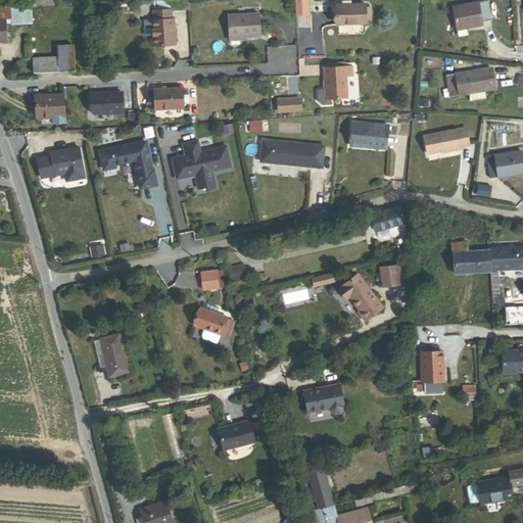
[(190,11),(189,0),(179,0),(155,1),(156,13),(172,12),(190,11)]
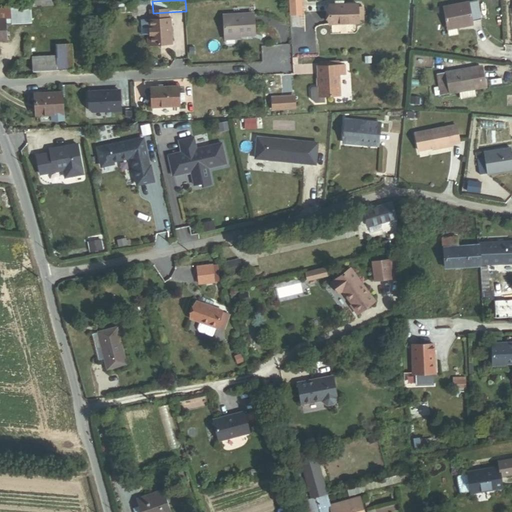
[(303,13),(302,0),(292,0),(293,14),(303,13)]
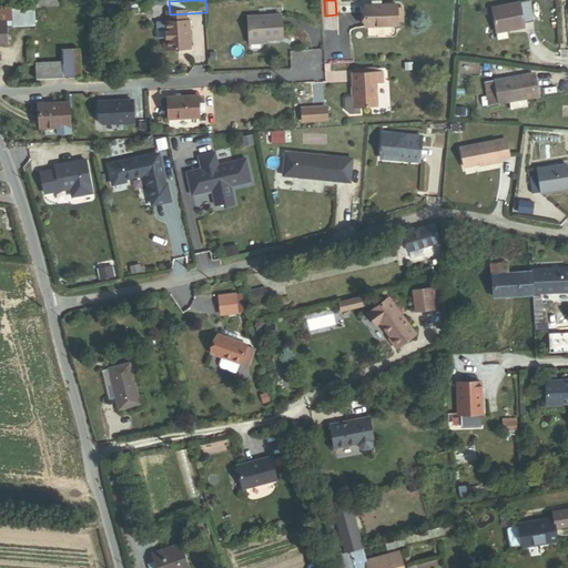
[(406,21),(406,7),(399,7),(399,3),(384,4),(384,0),(374,0),(374,4),(368,4),(368,26),(401,24),(401,21),(406,21)]
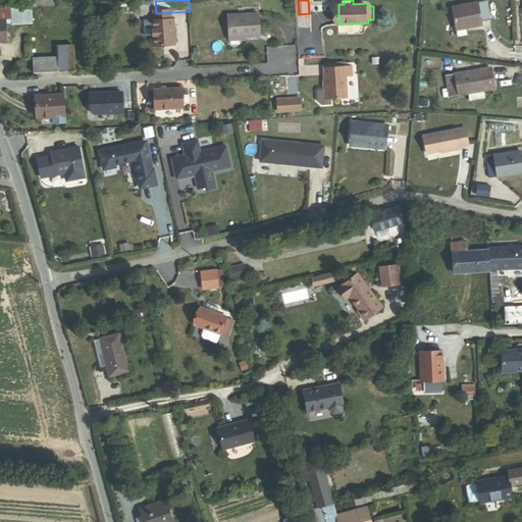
[(482,29),(481,23),(489,21),(486,3),(477,5),(477,4),(452,9),(458,39),(466,37),(465,32),(482,29)]
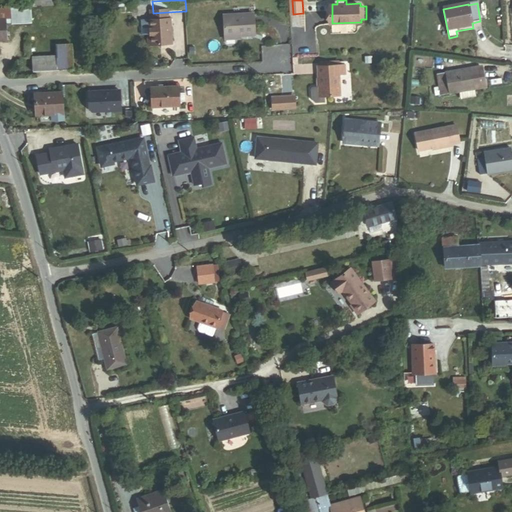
[(7,25),(33,24),(32,7),(28,8),(0,8),(0,19),(7,19),(7,25)]
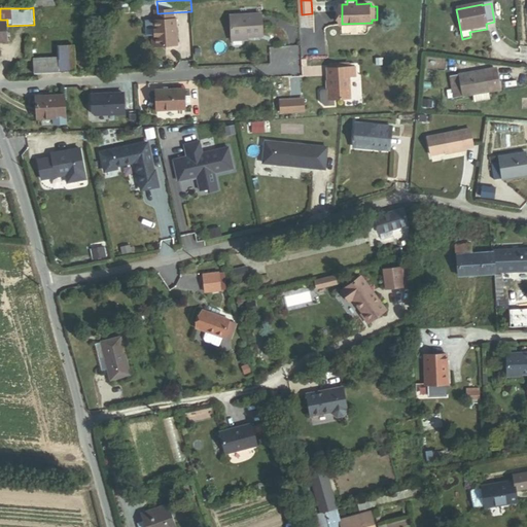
[(151,49),(177,48),(176,22),(174,22),(173,12),(157,13),(155,13),(156,22),(153,22),(154,39),(150,39),(151,49)]
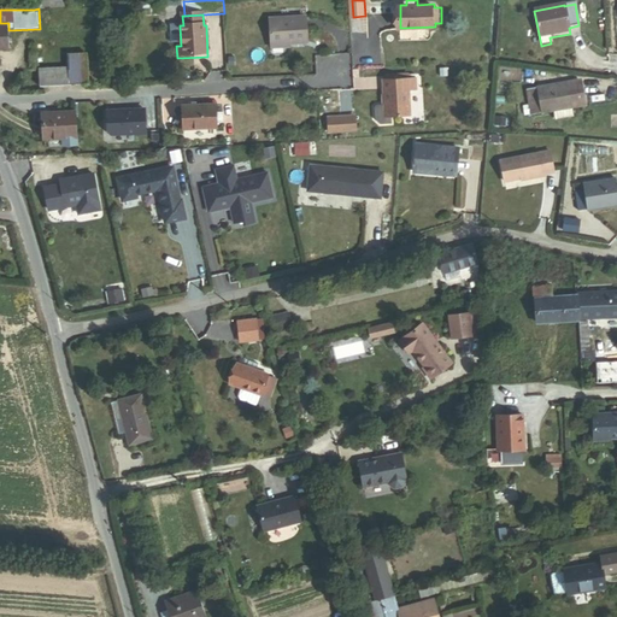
[(271,45),(307,42),(305,16),(269,18),(271,45)]
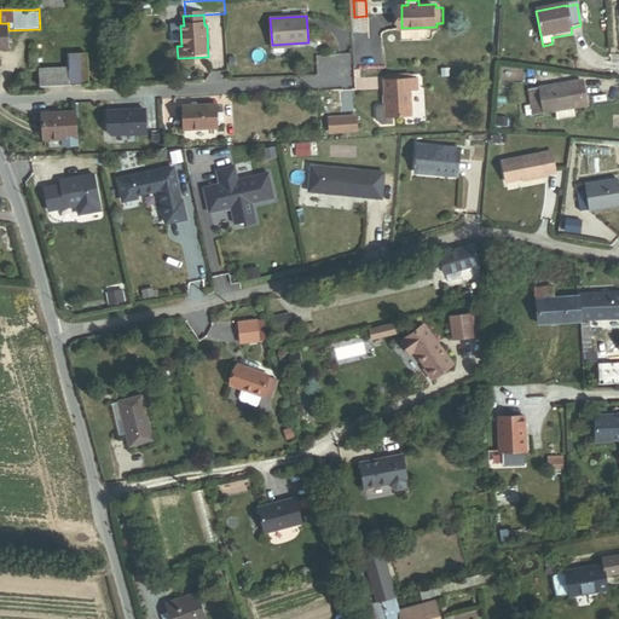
[(0,51),(10,51),(9,30),(9,23),(0,23),(0,51)]
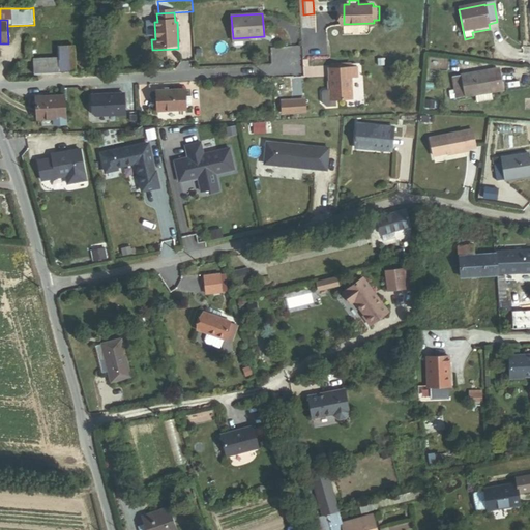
[(77,74),(76,47),(59,48),(60,58),(34,59),(35,76),(76,74),(77,74)]
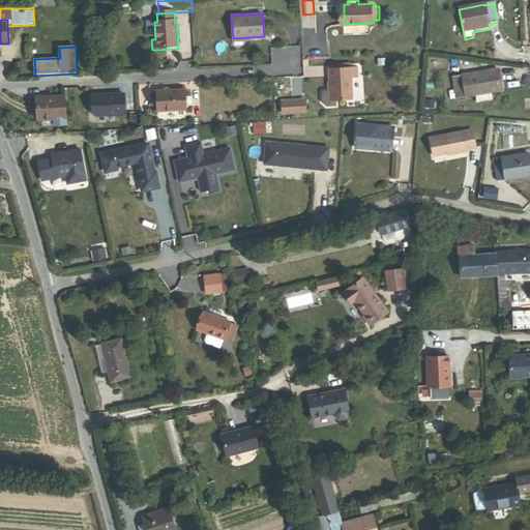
[(23,80),(32,79),(31,64),(23,65),(23,71),(23,80)]
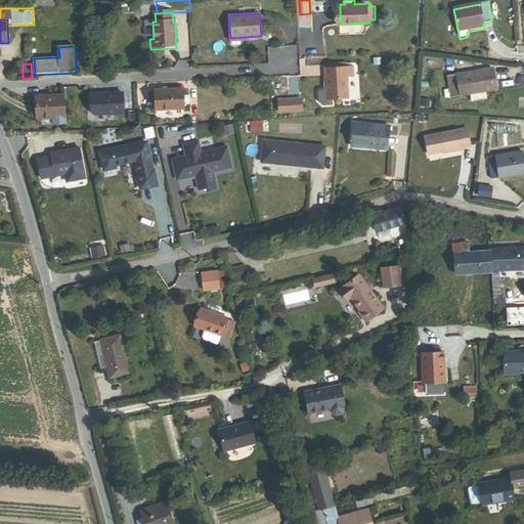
[(333,98),(348,97),(347,76),(353,76),(353,67),(346,67),(329,68),(324,68),(325,88),(318,89),(316,91),(317,101),(323,105),(333,104),(333,98)]
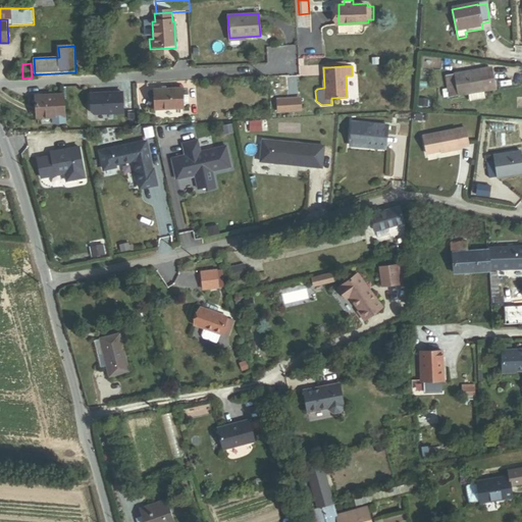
[(485,98),(483,90),(494,88),(490,68),(456,74),(459,95),(467,93),(469,101),(485,98)]
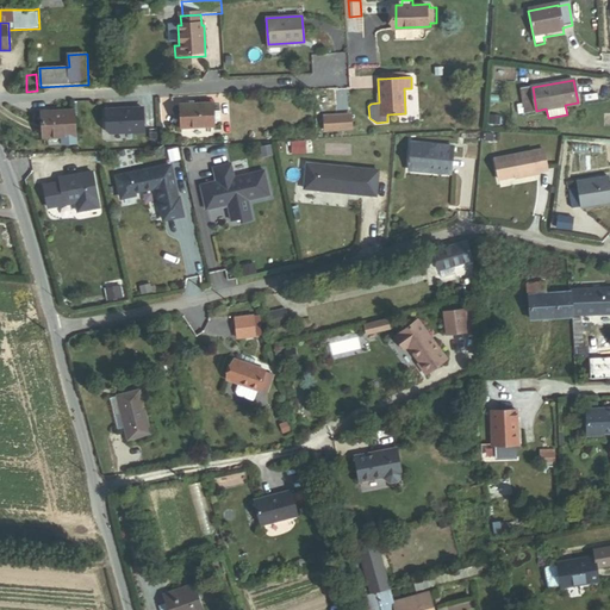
[(185,128),(217,126),(217,122),(217,111),(217,105),(184,106),(185,128)]
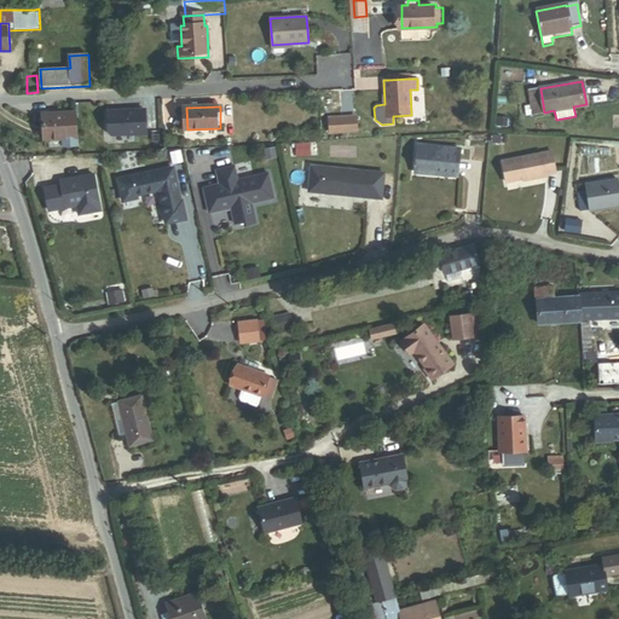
[(150,134),(149,110),(111,113),(113,133),(116,137),(150,134)]
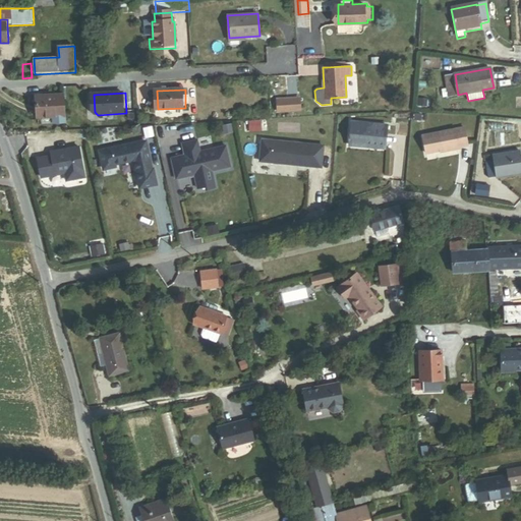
[(50,116),(62,116),(62,96),(35,97),(35,117),(50,116)]
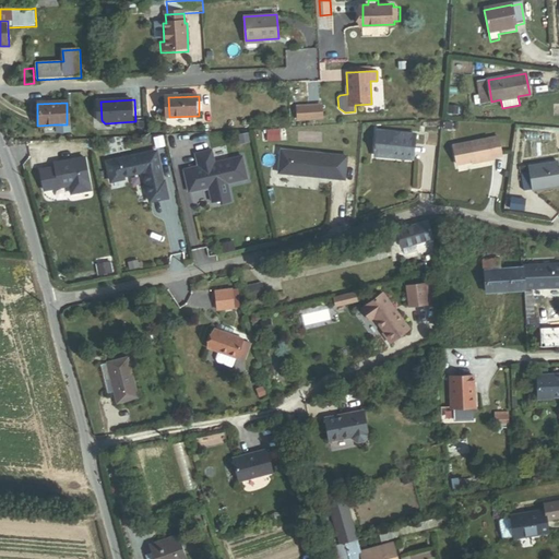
[(309,119),(308,105),(296,106),(297,108),(297,116),(297,119),(309,119)]
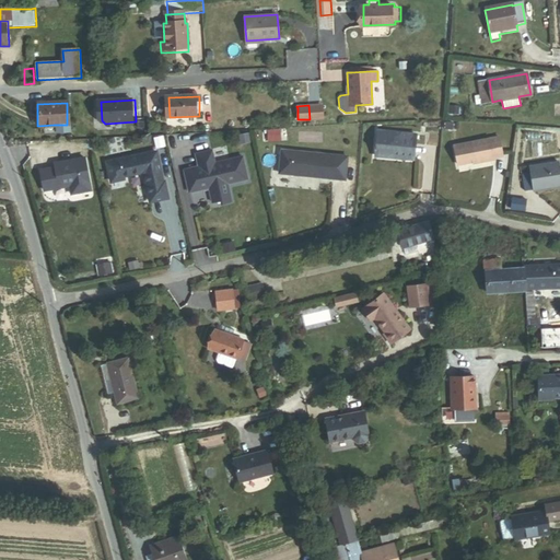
[(321,118),(321,105),(308,105),(310,119),(321,118)]
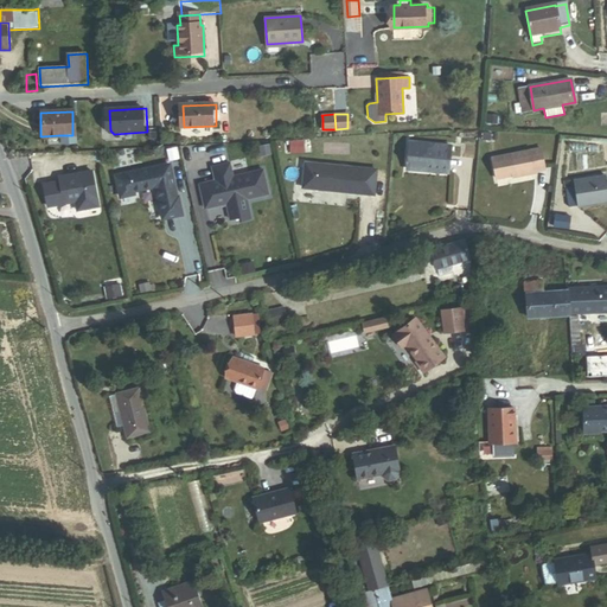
[(481,139),(494,139),(496,129),(481,128),(481,139)]
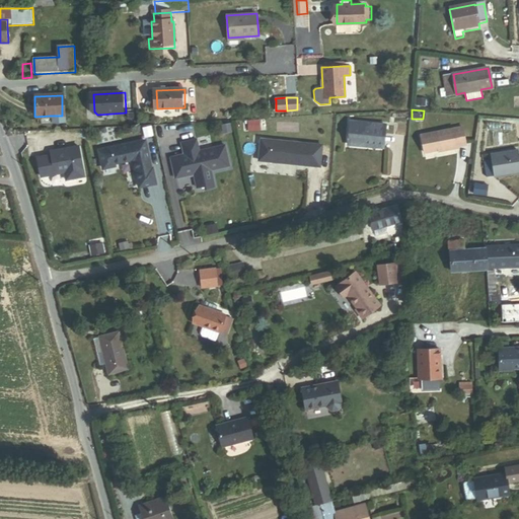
[(352,146),(386,148),(388,126),(354,123),(352,146)]
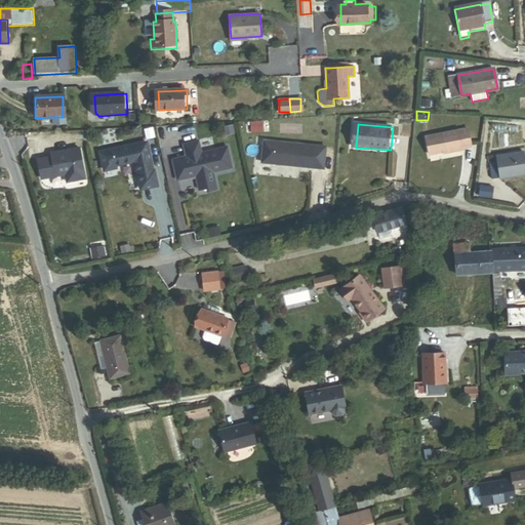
[(469,149),(467,129),(425,134),(427,154),(441,152),(441,154),(461,152),(460,150),(469,149)]
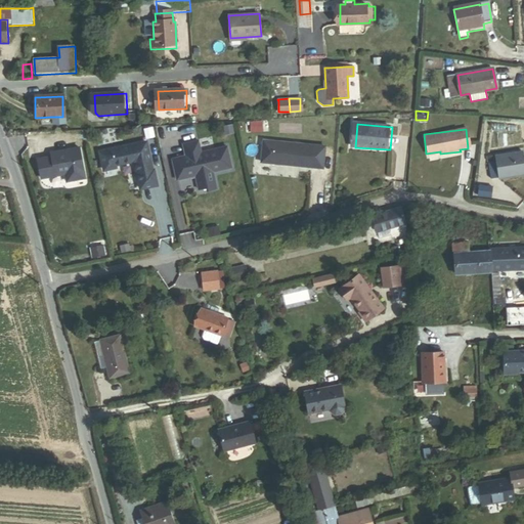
[(200,141),(185,144),(187,157),(174,160),(178,180),(198,176),(201,190),(208,188),(209,191),(218,189),(214,173),(233,169),(228,147),(203,154),(200,141)]
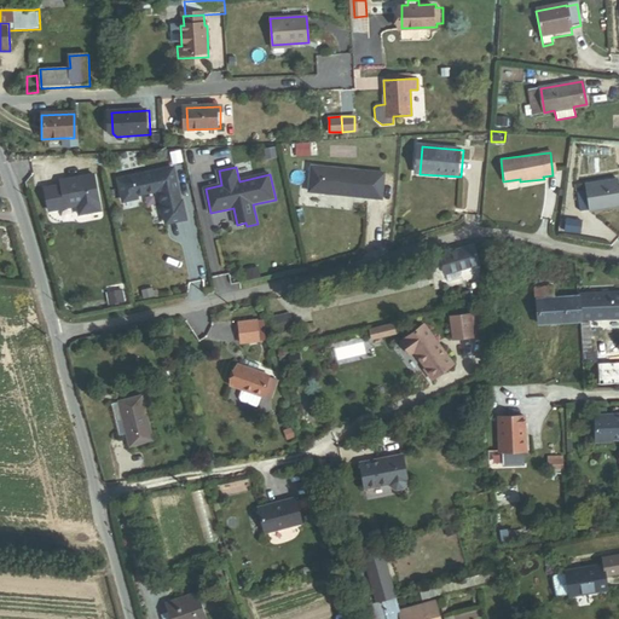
[(314,168),(312,194),(385,200),(387,175),(314,168)]
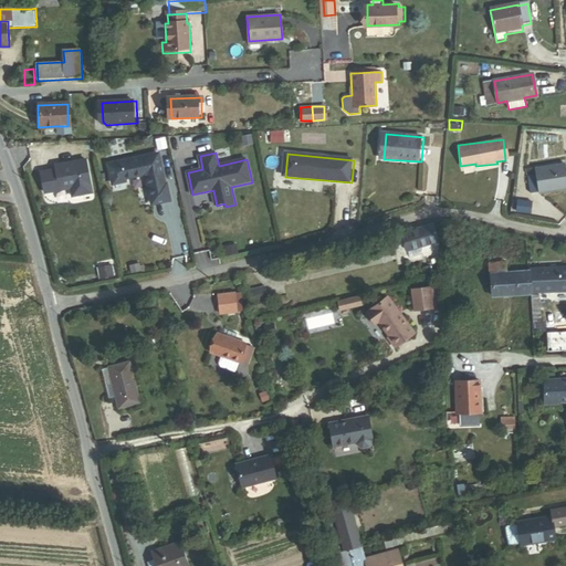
[(159,155),(109,165),(114,185),(126,181),(126,179),(144,175),(147,177),(154,205),(171,201),(168,185),(166,185),(164,171),(161,173),(159,165),(161,165),(159,155)]
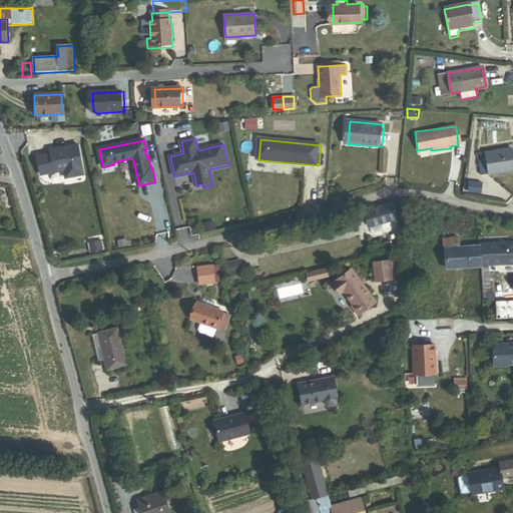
[(38,155),(42,174),(65,170),(67,177),(84,174),(79,145),(68,147),(68,148),(64,148),(64,147),(51,150),(52,153),(38,155)]
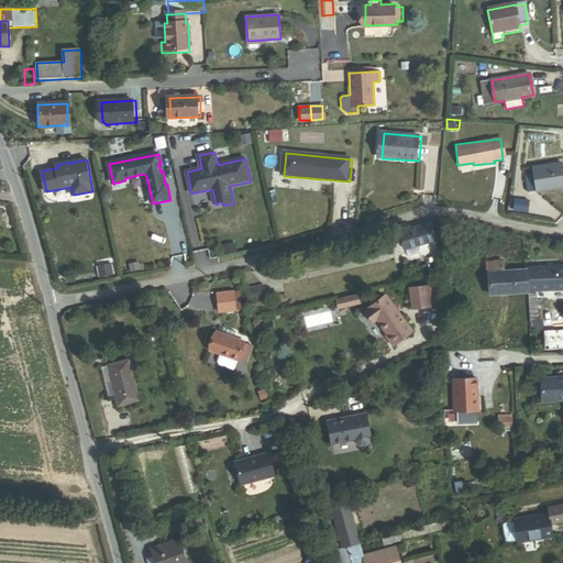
[(527,192),(562,188),(560,165),(523,169),(527,192)]
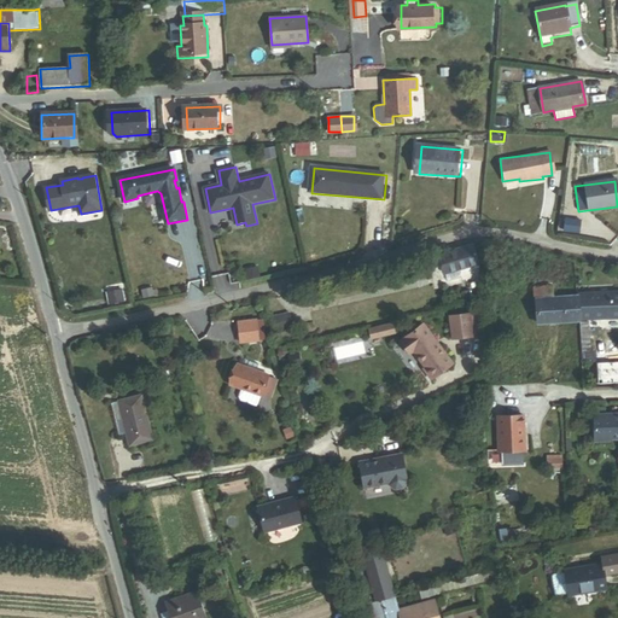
[(578,232),(581,220),(565,219),(564,231),(578,232)]
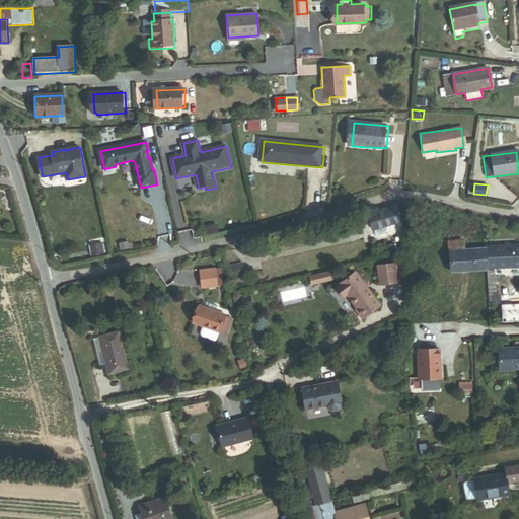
[(385,227),(401,222),(396,205),(369,213),(374,230),(375,229),(377,236),(387,233),(385,227)]
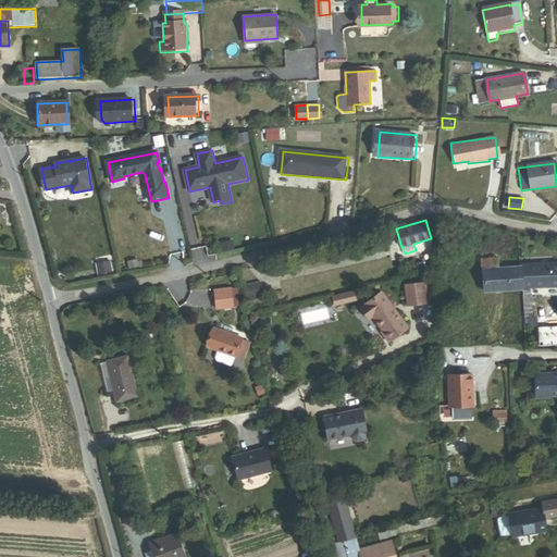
[(525,267),(525,284),(556,283),(556,261),(525,261),(525,267)]
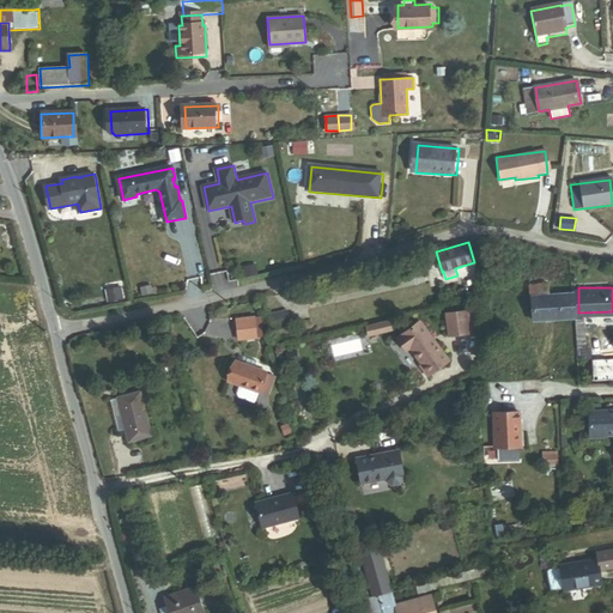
[(540,314),(578,314),(578,313),(578,293),(540,293),(540,314)]
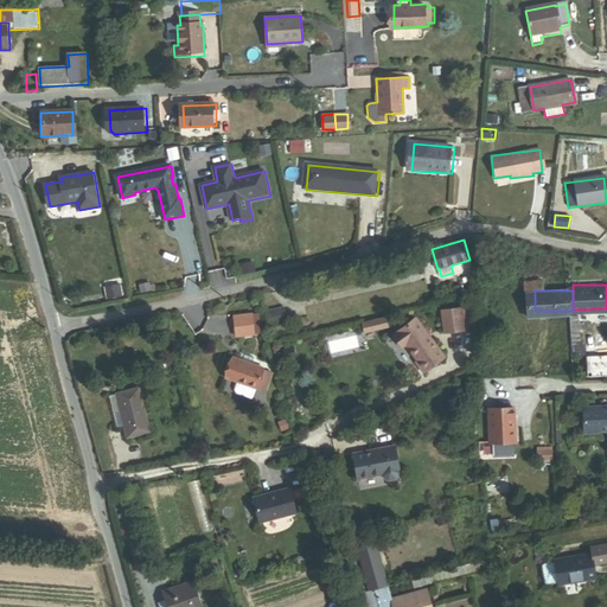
[(270,326),(287,321),(283,307),(267,311),(270,326)]
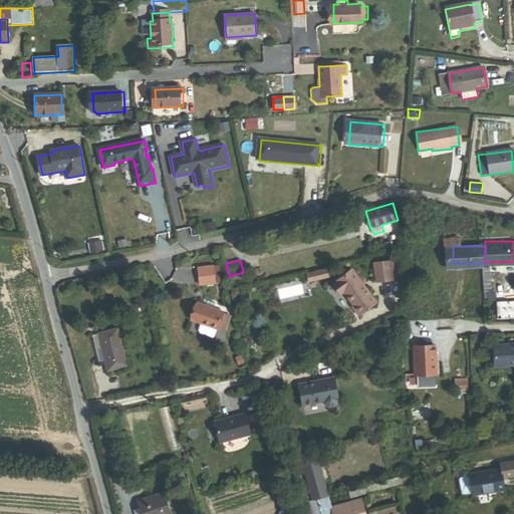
[(392,263),(375,265),(377,283),(394,281),(392,263)]
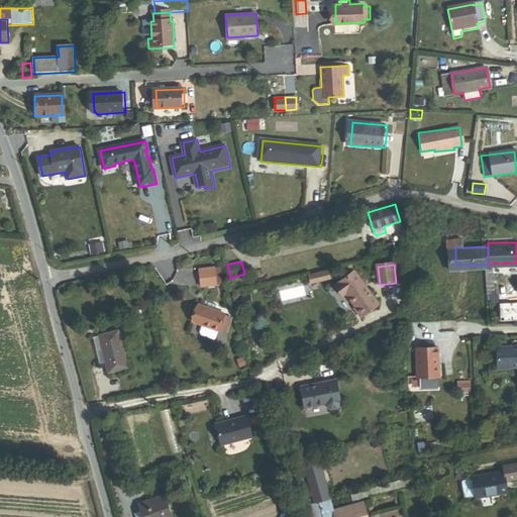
[(201,286),(216,285),(215,280),(220,279),(219,268),(214,269),(214,268),(199,270),(201,286)]
